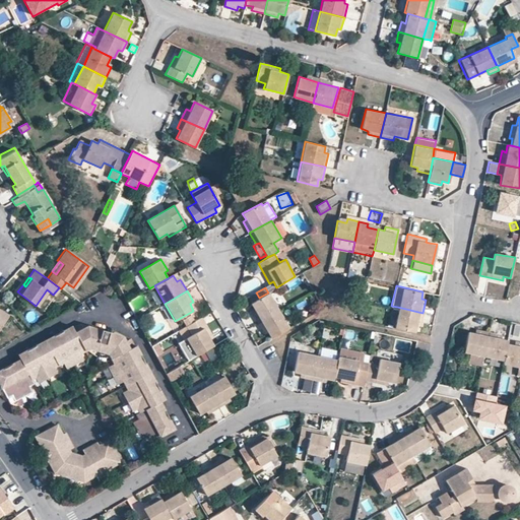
[(251,311),(257,322),(279,310),(268,291),(268,293),(259,298),(251,302),(250,303),(253,309),(251,311)]
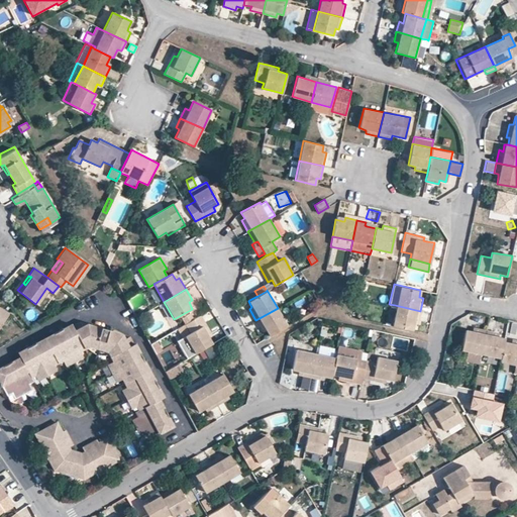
[(257,296),(254,291),(247,295),(249,300),(257,296)]
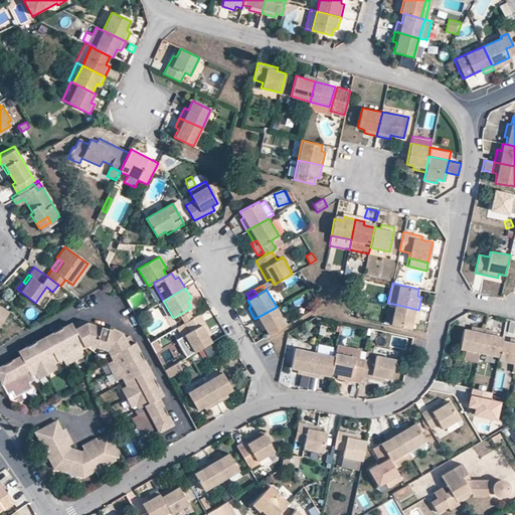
[(157,304),(167,322),(173,318),(163,301),(157,304)]
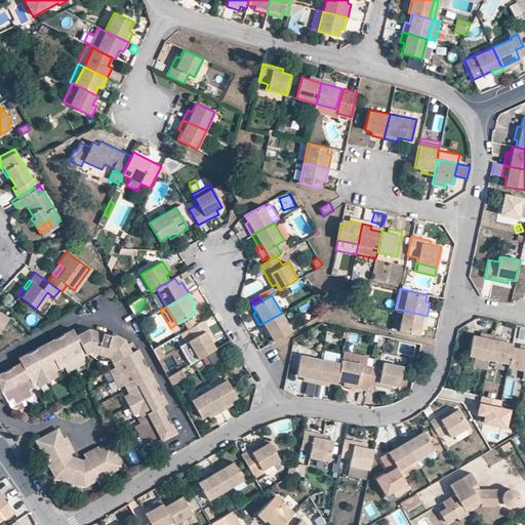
[(401,310),(398,330),(418,334),(419,328),(423,329),(427,316),(401,310)]
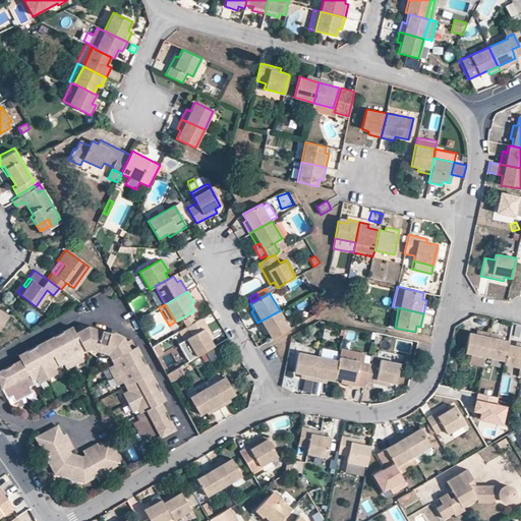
[(257,323),(265,334),(268,333),(271,338),(289,328),(280,310),(257,323)]
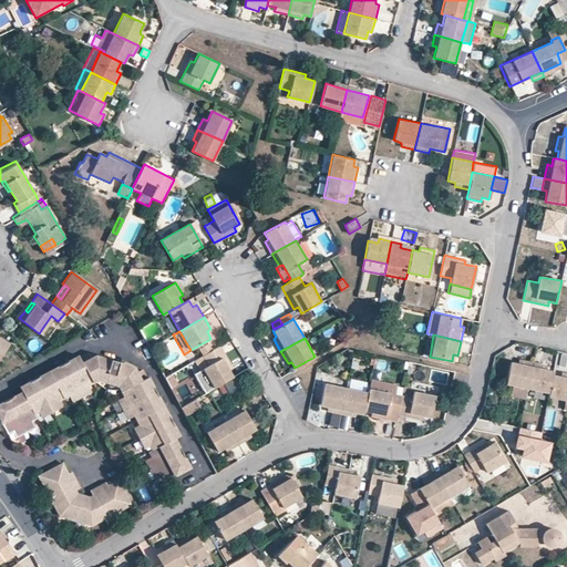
[(213,350),(208,344),(199,349),(204,356),(209,352),(213,350)]
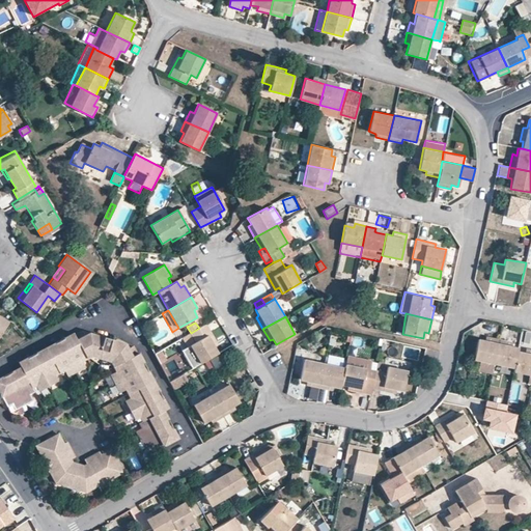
[(182,351),(192,368),(218,353),(215,346),(219,344),(206,324),(199,328),(196,330),(191,333),(190,333),(195,342),(182,351)]
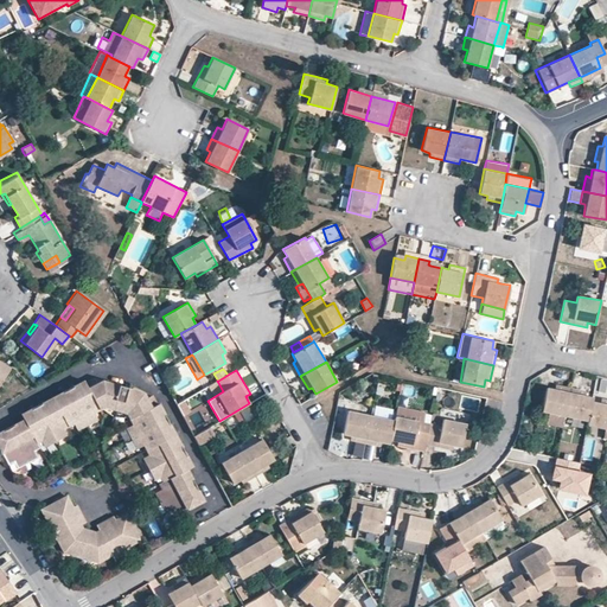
[(65,390),(58,394),(80,428),(96,419),(93,411),(107,403),(126,410),(132,421),(125,426),(128,430),(163,410),(158,402),(153,404),(148,396),(144,398),(141,394),(127,388),(128,387),(117,383),(116,384),(102,379),(96,382),(94,377),(85,382),(84,379),(70,388),(72,393),(68,395),(65,390)]
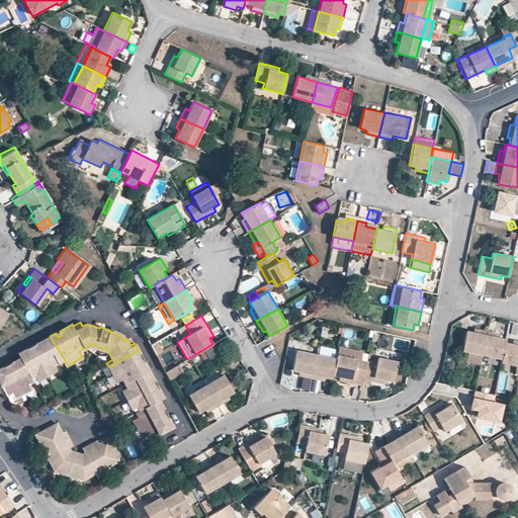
[(467,352),(465,363),(480,365),(482,355),(486,335),(487,331),(477,328),(476,333),(466,331),(462,351),(467,352)]
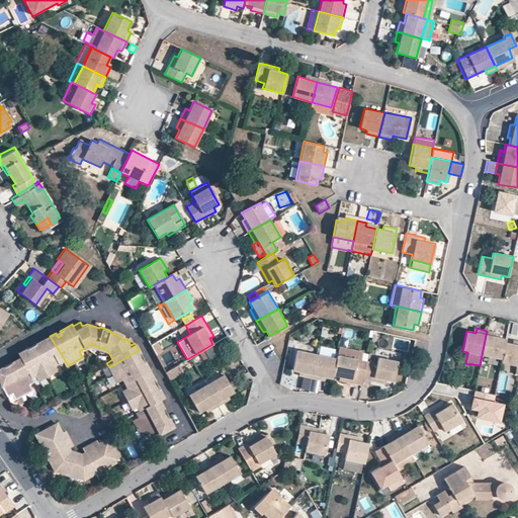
[(482,355),(501,359),(505,342),(505,338),(497,337),(497,333),(487,331),(486,335),(482,355)]
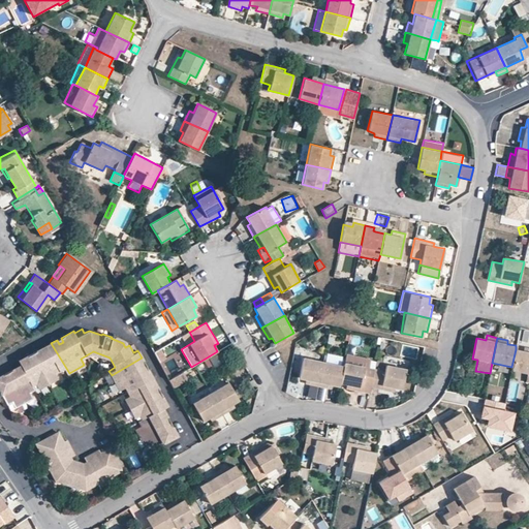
[(5,373),(0,376),(0,391),(7,404),(11,402),(16,407),(32,398),(29,393),(34,390),(32,385),(36,383),(39,389),(57,379),(54,373),(63,368),(67,374),(69,373),(51,343),(34,352),(36,356),(31,359),(29,354),(18,361),(20,365),(8,372),(10,376),(7,377),(5,373)]
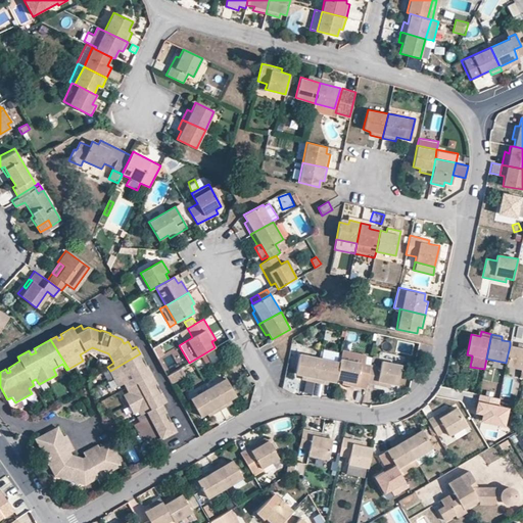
[(519,347),(510,345),(506,363),(505,366),(522,370),(522,344),(520,344),(519,347)]
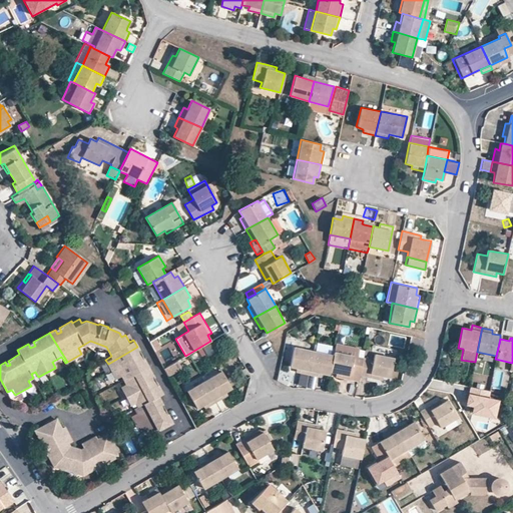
[(157,339),(150,343),(155,353),(163,349),(157,339)]
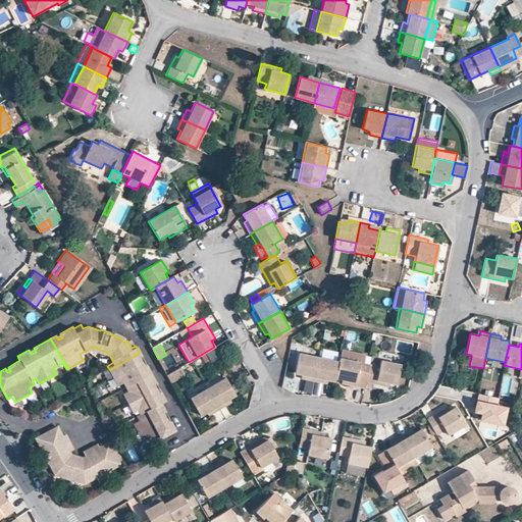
[(338,360),(334,378),(342,379),(344,379),(344,383),(364,387),(365,381),(369,363),(363,362),(365,354),(342,349),(338,360)]
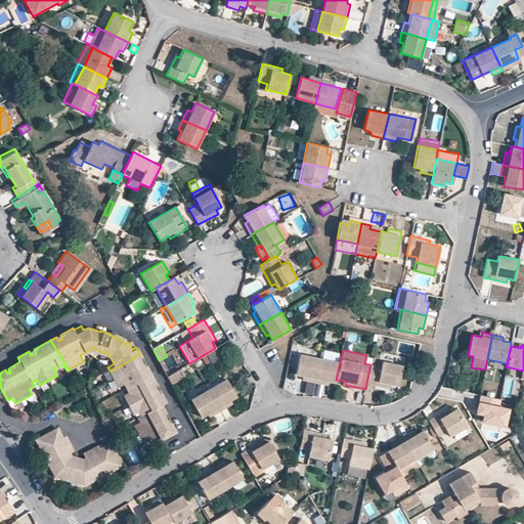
[(300,353),(296,375),(302,376),(302,380),(307,381),(315,382),(320,357),(300,353)]
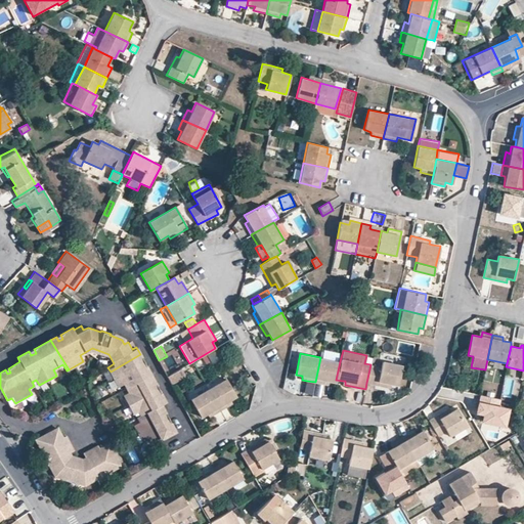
[(141,357),(140,354),(111,372),(118,385),(124,382),(128,390),(122,394),(131,410),(137,407),(140,412),(138,413),(141,420),(136,422),(145,440),(150,437),(154,441),(178,428),(171,416),(167,418),(165,416),(170,412),(164,401),(165,400),(159,389),(155,391),(153,386),(157,384),(144,361),(140,363),(138,359),(141,357)]
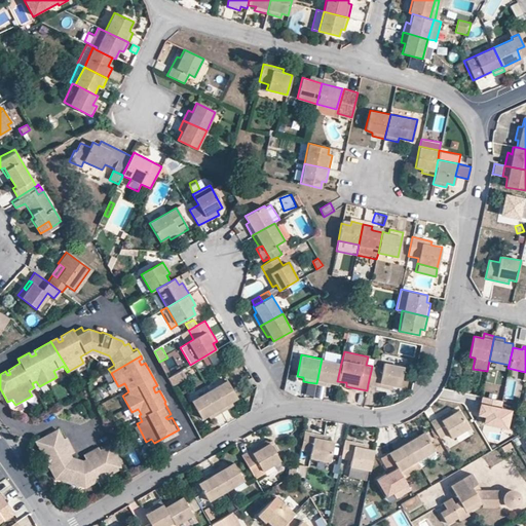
[(322,359),(316,383),(327,386),(328,382),(330,382),(337,384),(337,381),(341,363),(322,359)]
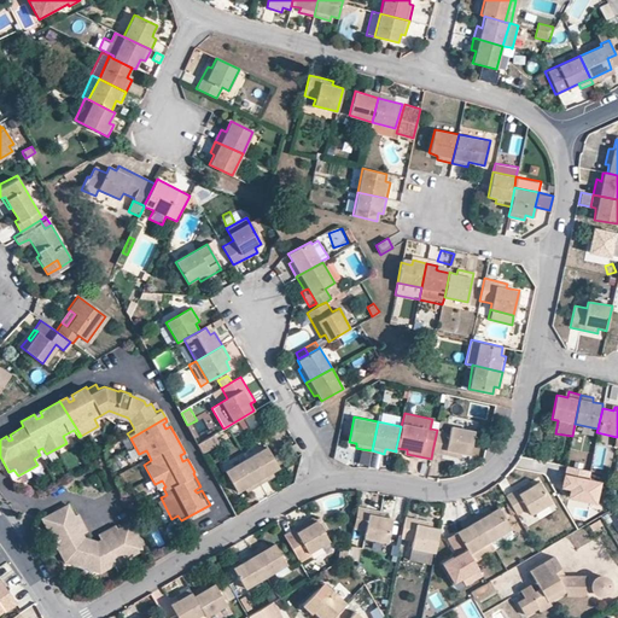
[(437,430),(432,452),(460,458),(461,453),(468,455),(474,430),(450,425),(449,433),(437,430)]
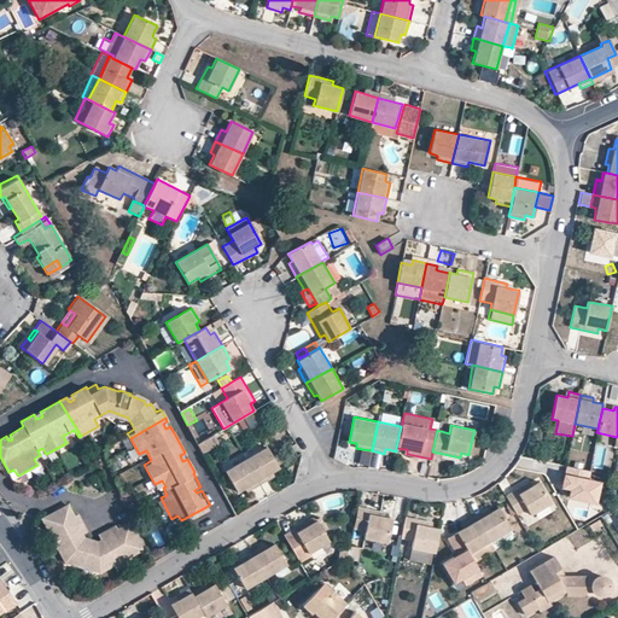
[(198,443),(203,454),(215,449),(210,438),(198,443)]
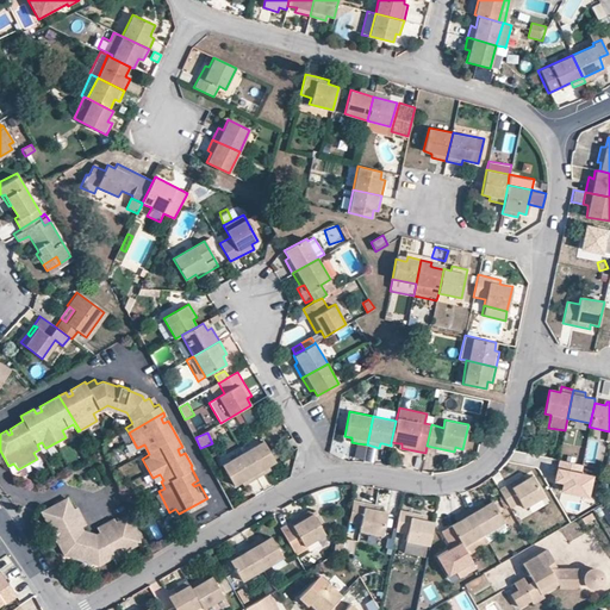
[(242,453),(257,478),(271,471),(268,466),(275,462),(262,441),(242,453)]
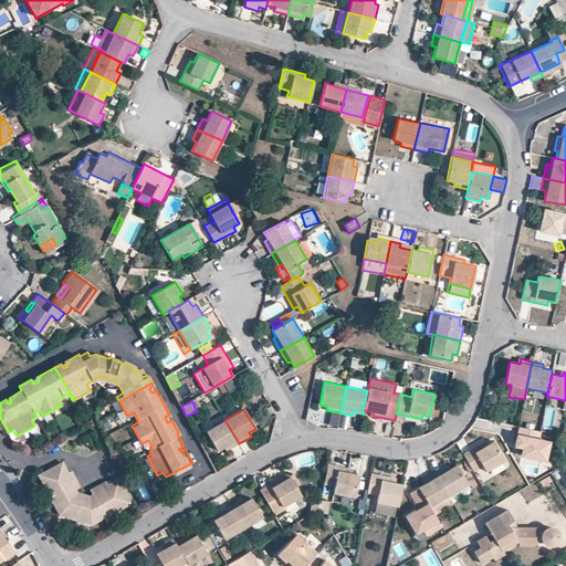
[(341,412),(332,411),(331,422),(338,423),(341,413),(341,412)]
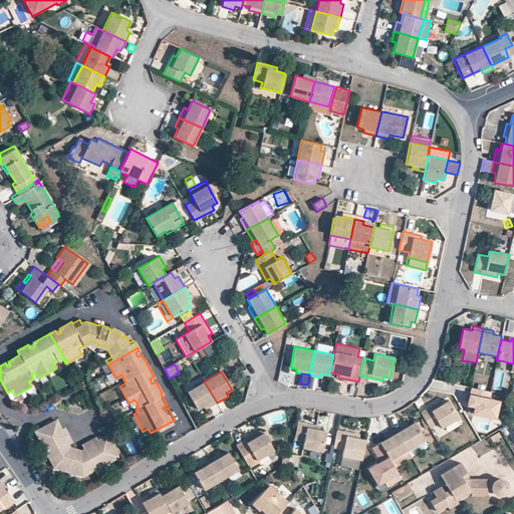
[(316,377),(309,375),(307,384),(306,389),(313,390),(316,377)]
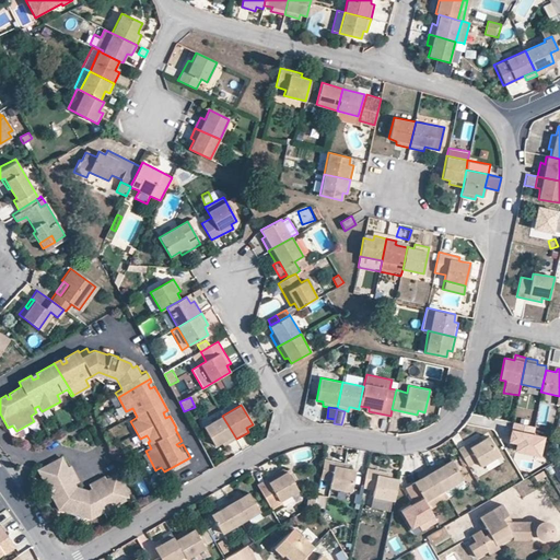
[(203,427),(214,446),(221,443),(223,446),(236,439),(222,416),(203,427)]
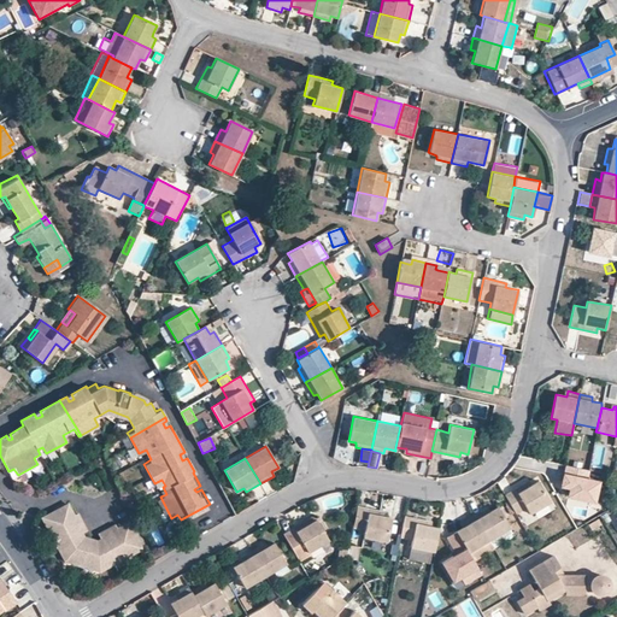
[(587,470),(564,465),(560,486),(569,487),(568,495),(592,500),(597,482),(586,480),(587,470)]
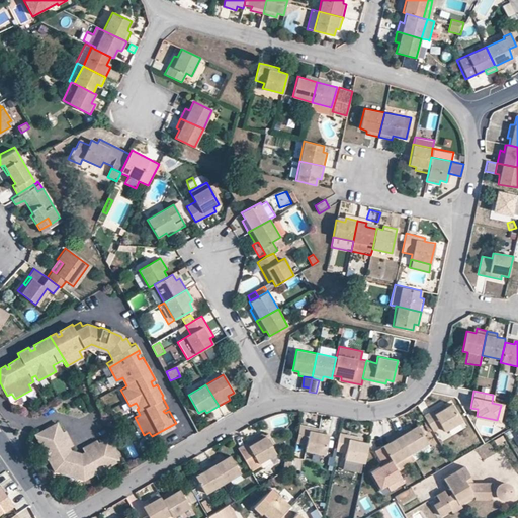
[(431,430),(432,431),(441,426),(444,431),(462,421),(451,403),(445,408),(442,404),(422,415),(427,423),(431,430)]
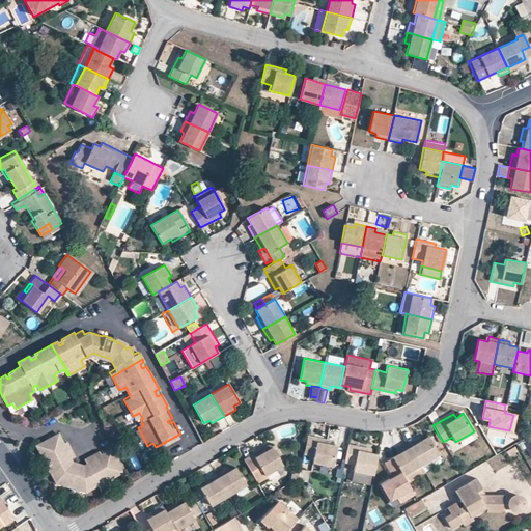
[(63,443),(58,434),(47,440),(48,443),(37,449),(45,460),(42,463),(47,472),(50,470),(56,482),(61,483),(61,486),(79,492),(80,488),(86,491),(98,484),(99,485),(108,481),(107,478),(117,473),(105,452),(102,454),(101,451),(84,460),(86,465),(88,468),(85,469),(83,466),(71,463),(67,465),(66,462),(70,459),(74,457),(65,442),(63,443)]
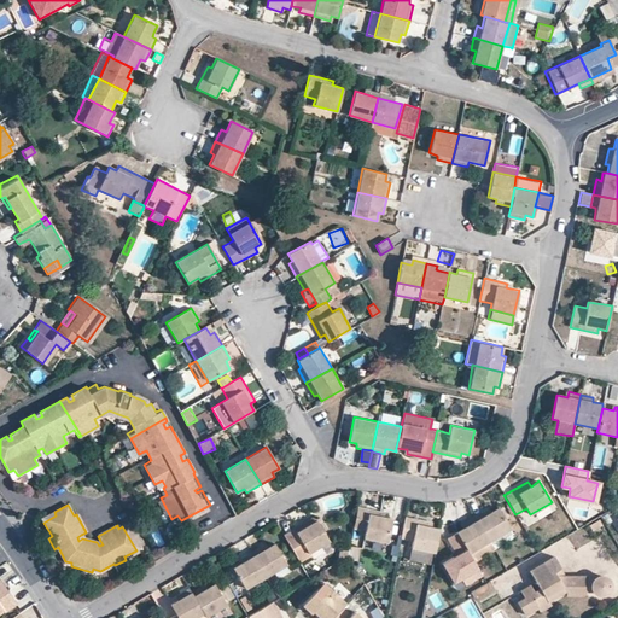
[(490,541),(494,548),(513,537),(497,507),(490,512),(488,507),(474,514),(490,541)]
